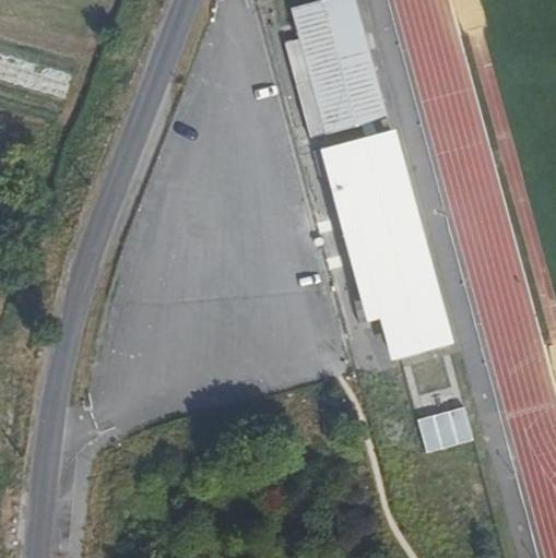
[(330,133),(367,123),(338,35),(323,0),(322,0),(292,9),(330,133)]
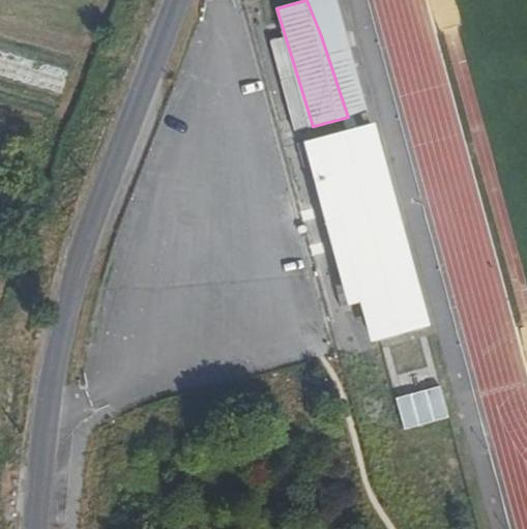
[(306,0),(320,33),(348,117),(370,111),(338,0),(306,0)]
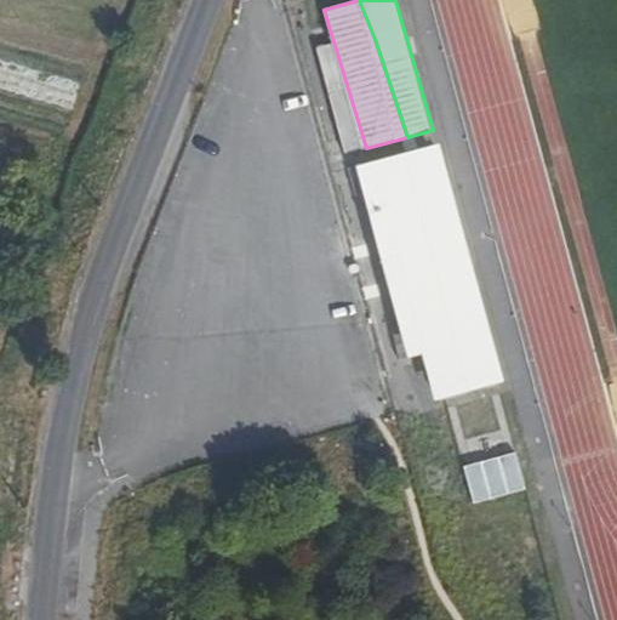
[(452,276),(484,386),(498,382),(489,345),(434,146),(412,151),(413,157),(452,276)]
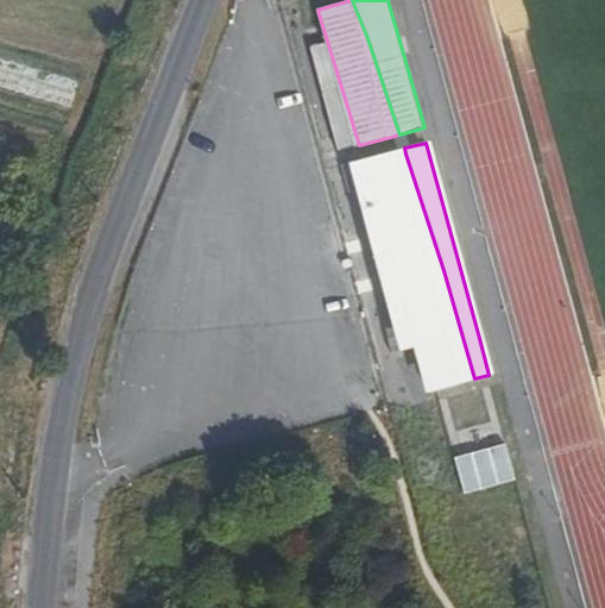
[(424,393),(474,378),(443,270),(405,154),(404,148),(348,163),(388,314),(397,351),(411,348),(424,393)]
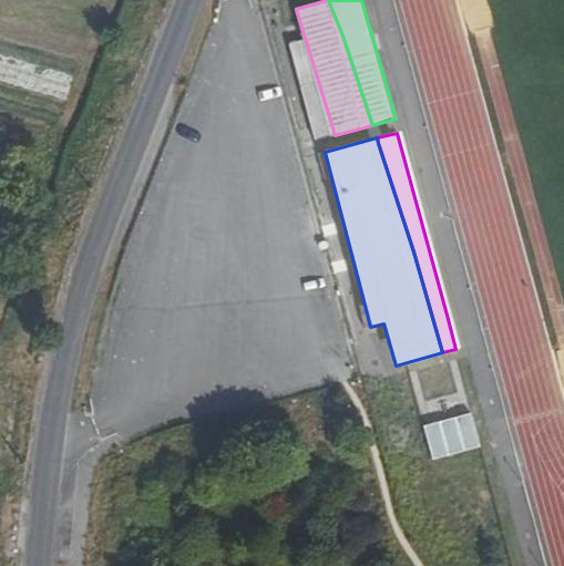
[(467,412),(418,424),(432,482),(482,469),(467,412)]
